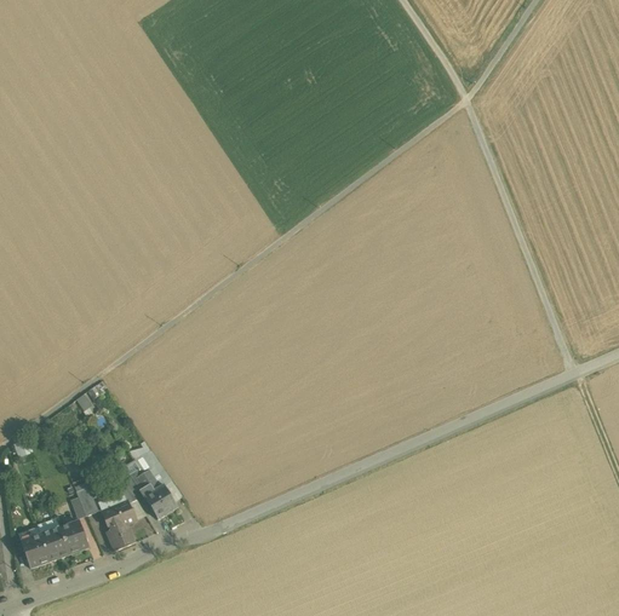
[(73,396),(81,408),(89,403),(80,391),(73,396)]
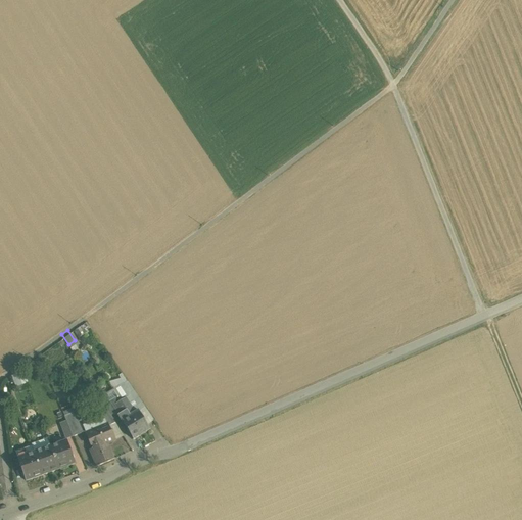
[(27,380),(21,369),(16,372),(20,383),(27,380)]
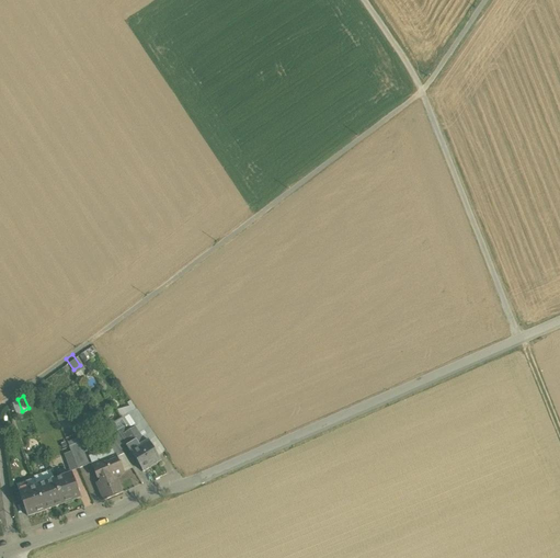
[(22,411),(18,399),(11,401),(16,413),(22,411)]
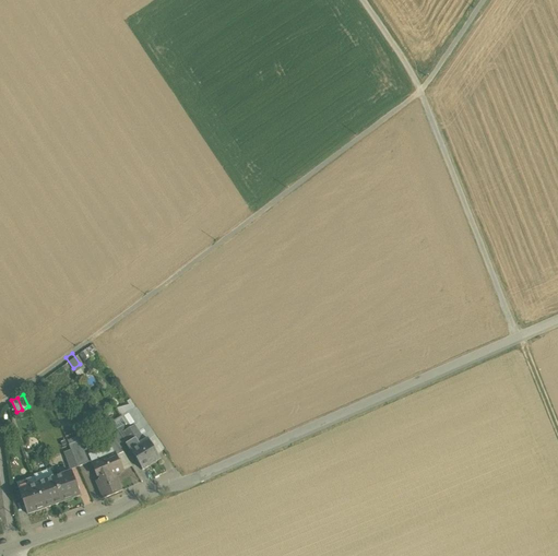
[(135,406),(120,415),(125,422),(127,425),(128,426),(135,422),(133,416),(139,412),(135,406)]
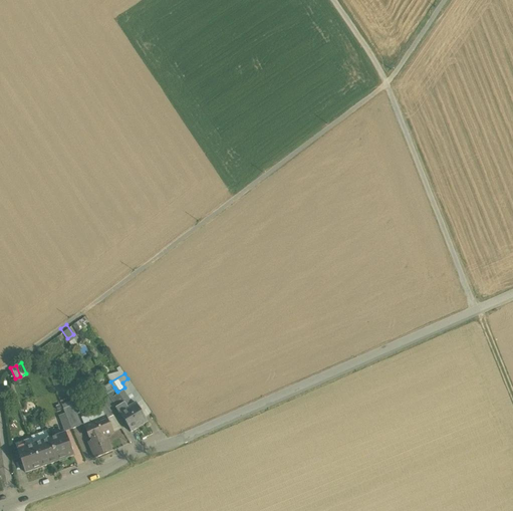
[(127,378),(122,382),(124,388),(125,388),(132,384),(127,378)]
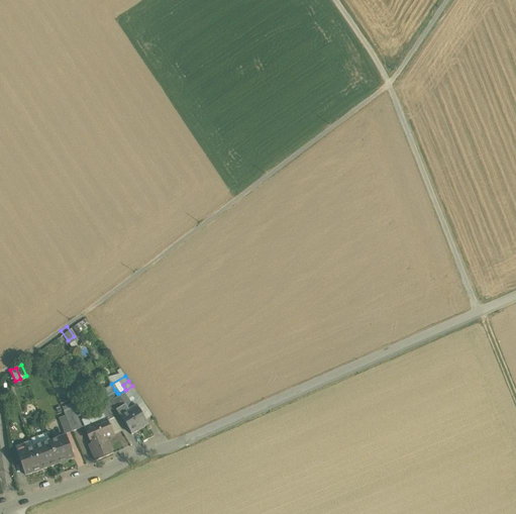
[(107,395),(115,390),(111,384),(98,392),(102,398),(107,395)]
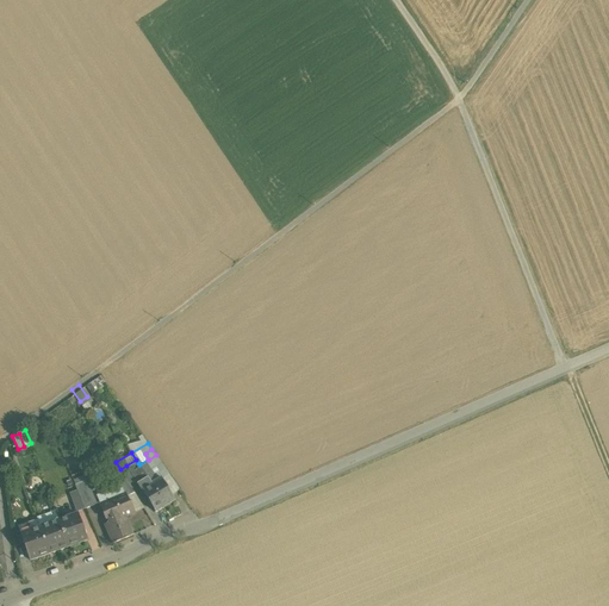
[(167,472),(156,455),(149,460),(160,476),(167,472)]
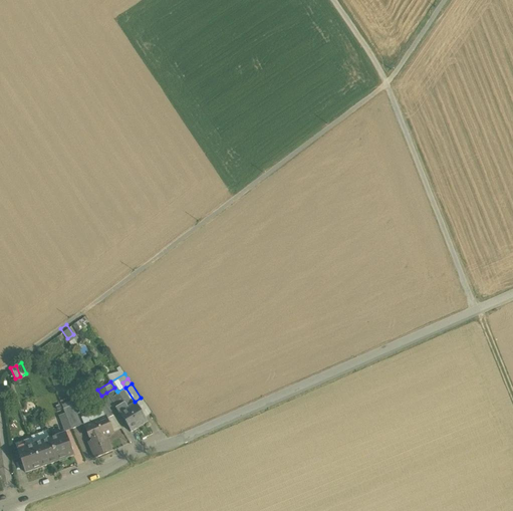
[(114,388),(106,393),(112,403),(118,411),(126,407),(117,392),(116,391),(114,388)]
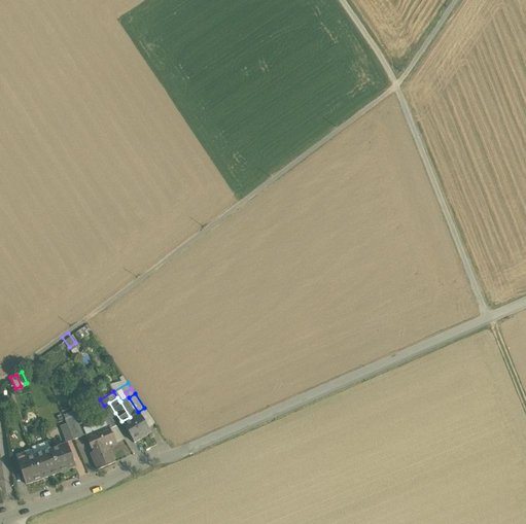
[(138,412),(129,397),(128,397),(120,402),(130,417),(138,412)]
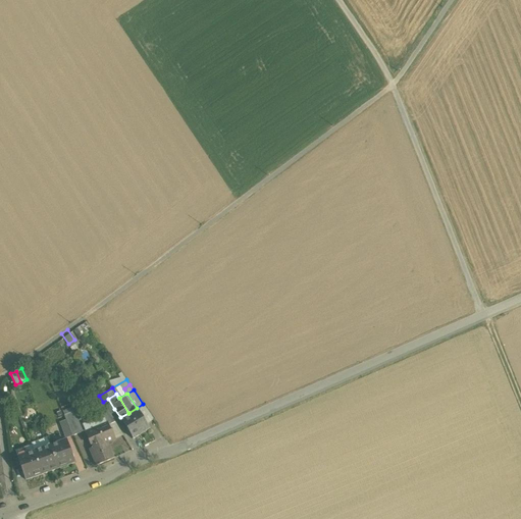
[(114,409),(108,399),(103,402),(109,412),(114,409)]
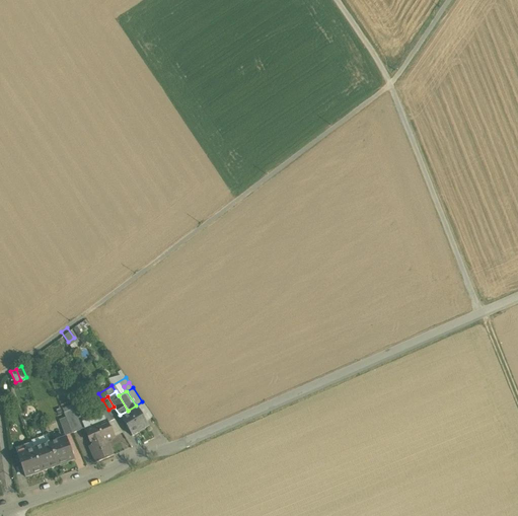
[(108,410),(102,399),(97,401),(104,420),(105,419),(105,420),(106,420),(107,420),(114,417),(108,410)]
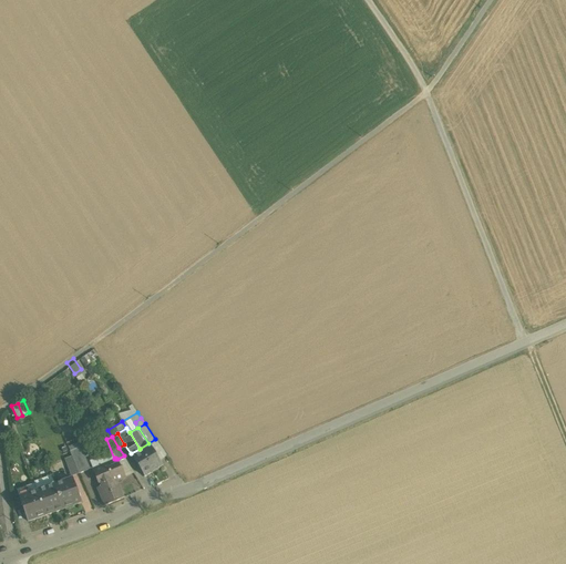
[(88,440),(78,443),(79,444),(81,450),(82,450),(90,447),(88,440)]
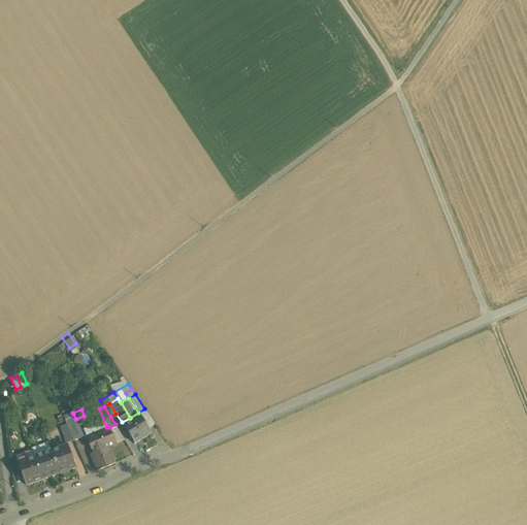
[(151,431),(138,413),(130,418),(141,436),(151,431)]
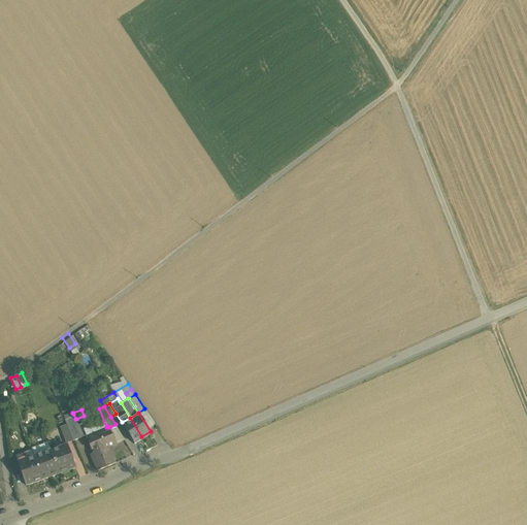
[(73,414),(64,418),(66,423),(72,438),(83,434),(76,419),(75,419),(73,414)]
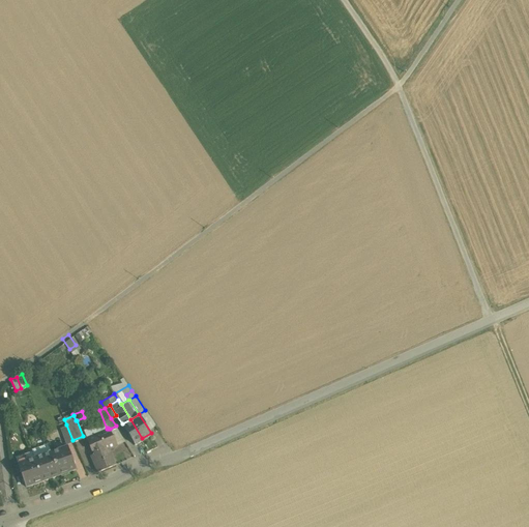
[(142,438),(130,419),(122,423),(134,443),(142,438)]
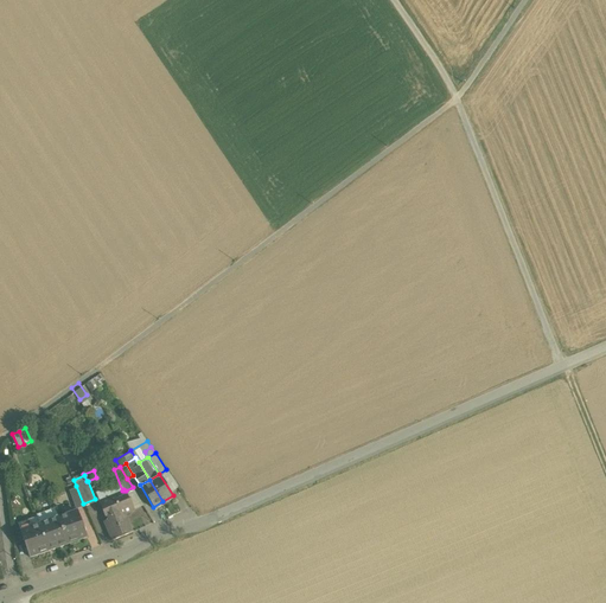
[(83,504),(76,486),(69,489),(75,507),(83,504)]
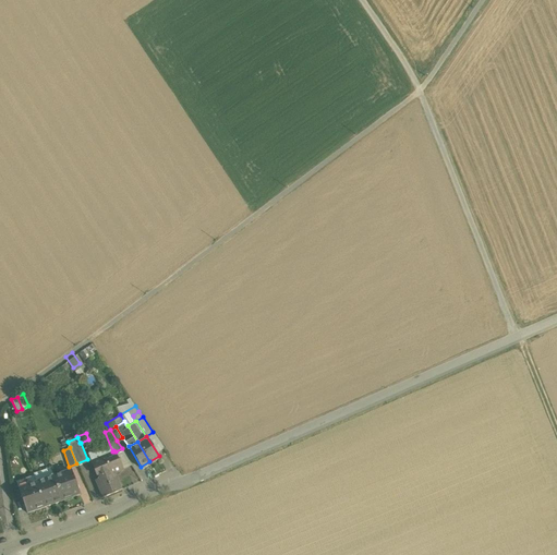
[(112,451),(93,459),(93,461),(91,461),(96,472),(97,471),(98,473),(93,475),(94,478),(113,470),(122,467),(119,458),(118,458),(116,451),(114,451),(113,451),(113,450),(112,451)]
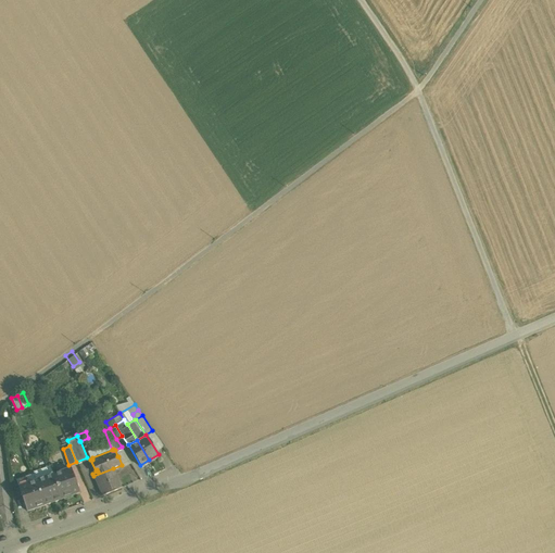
[(71,467),(53,474),(61,497),(78,490),(71,467)]
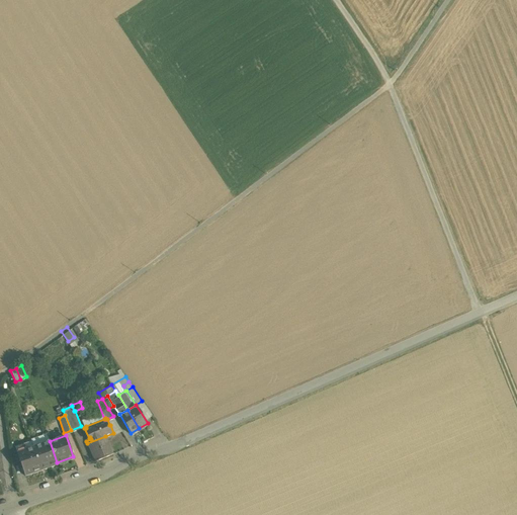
[(105,436),(87,443),(94,459),(112,452),(105,436)]
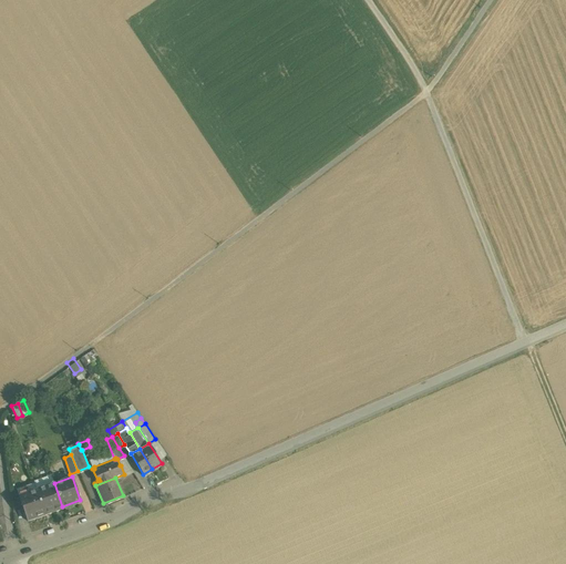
[(54,483),(37,489),(44,513),(62,506),(54,483)]
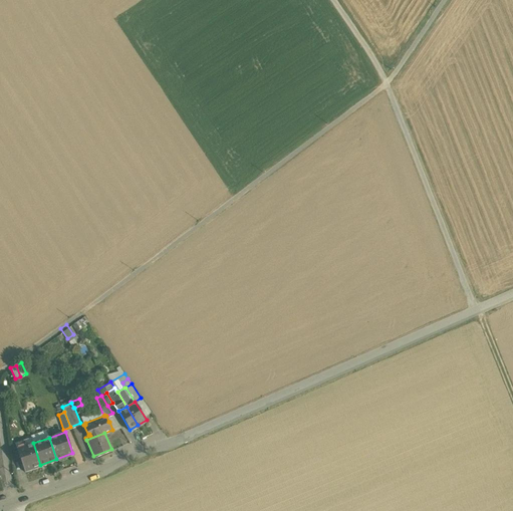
[(33,443),(17,449),(24,471),(40,465),(33,443)]
